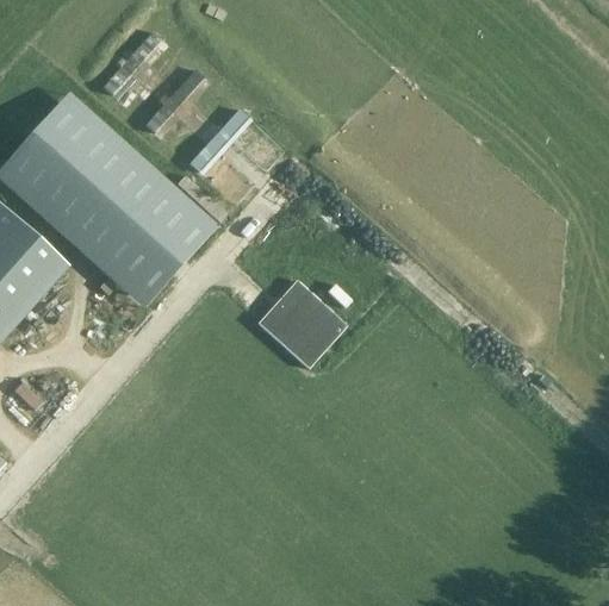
[(115,92),(163,37),(155,29),(105,83),(115,92)]
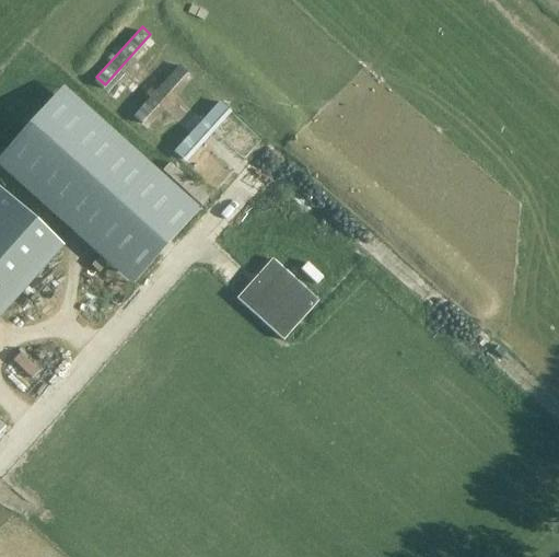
[(144,118),(189,69),(181,61),(136,111),(144,118)]
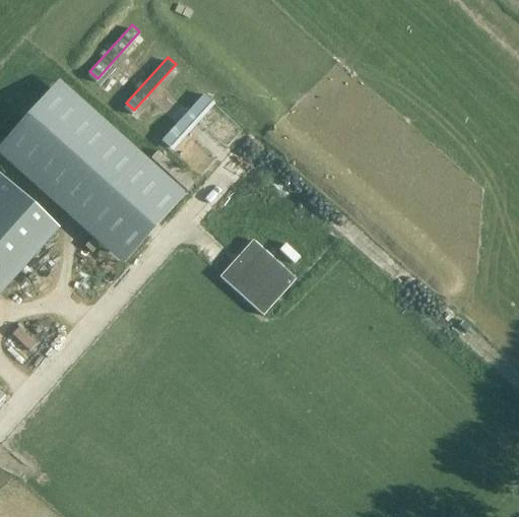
[(187,193),(59,79),(0,144),(0,151),(124,263),(187,193)]
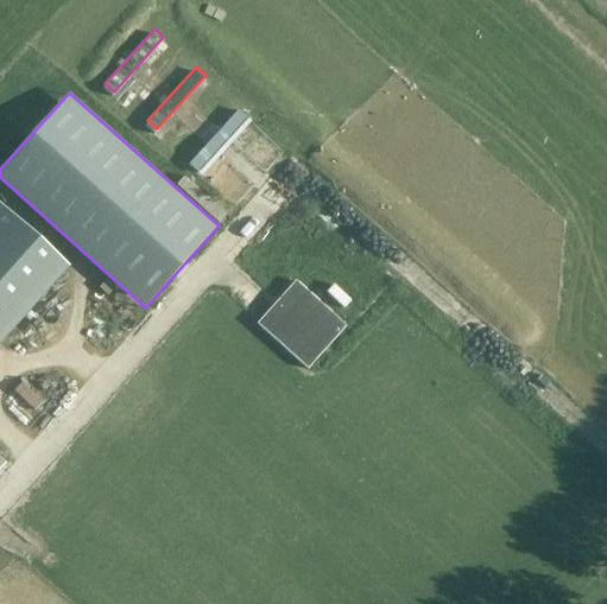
[(202,173),(253,118),(240,106),(189,160),(202,173)]
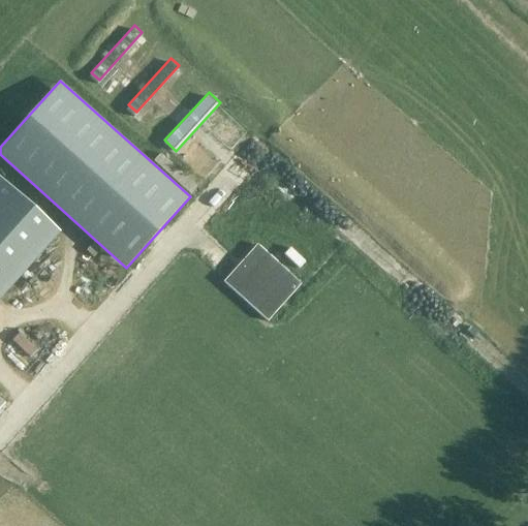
[(162,150),(155,157),(178,179),(185,172),(162,150)]
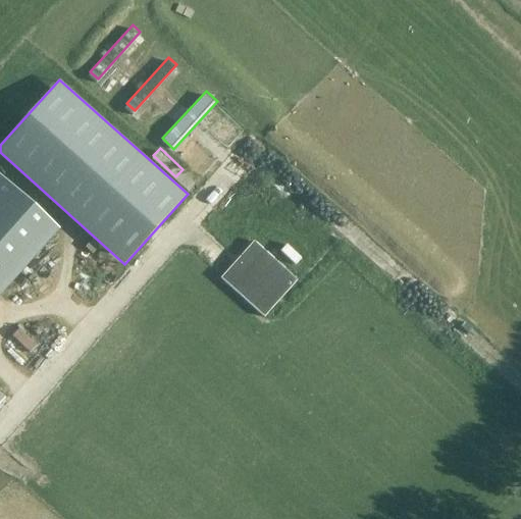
[(0,270),(48,217),(0,173),(0,270)]
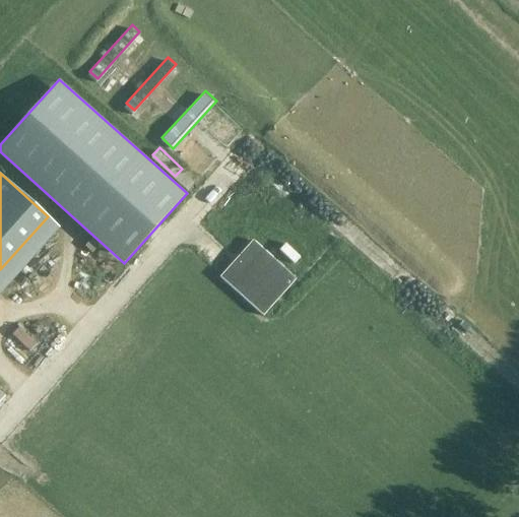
[(282,297),(308,266),(270,235),(245,266),(282,297)]
